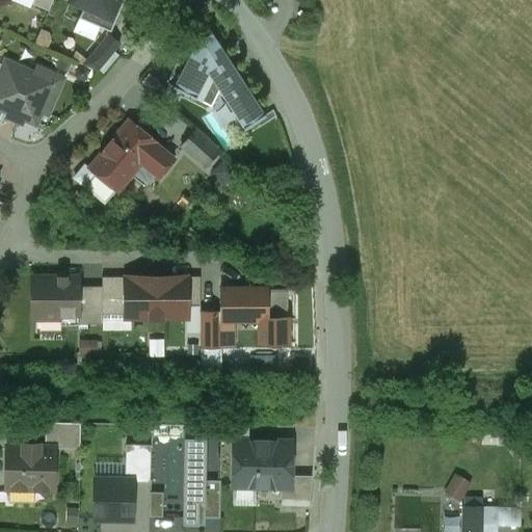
[(33,0),(31,4),(48,11),(52,0),(33,0)]
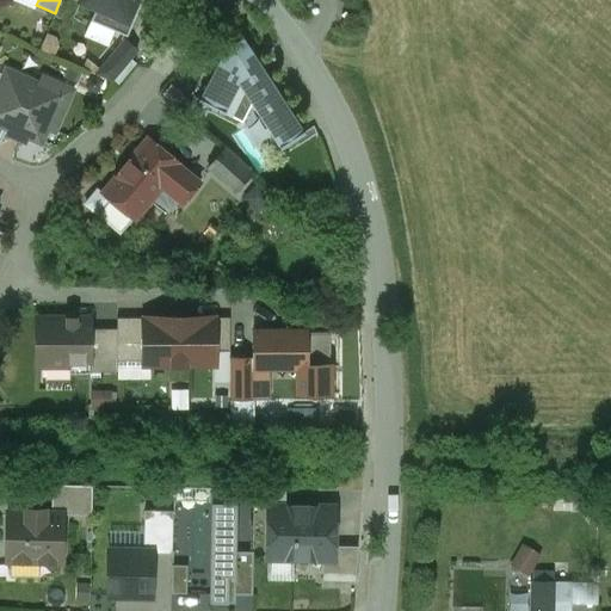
[(136,0),(78,0),(78,1),(96,8),(127,23),(131,13),(136,0)]
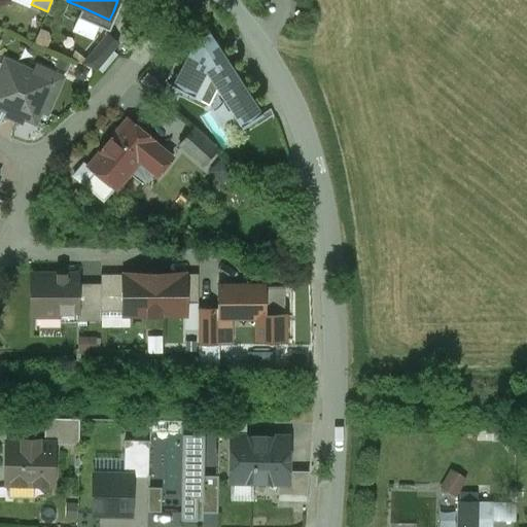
[(109,20),(82,7),(78,19),(109,32),(117,12),(113,11),(109,20)]
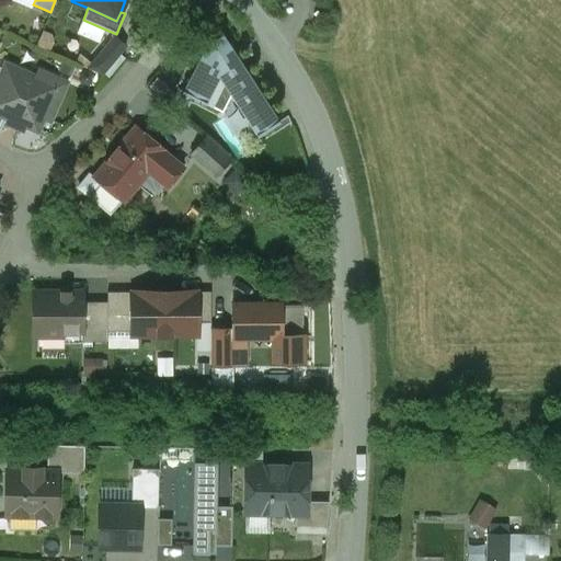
[(222,35),(201,49),(203,53),(182,92),(194,99),(193,102),(203,106),(204,104),(222,113),(231,96),(258,137),(279,122),(222,35)]
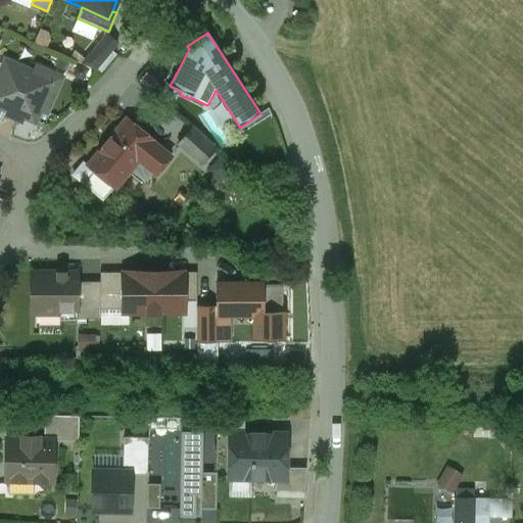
[(117,45),(104,34),(81,63),(96,70),(117,45)]
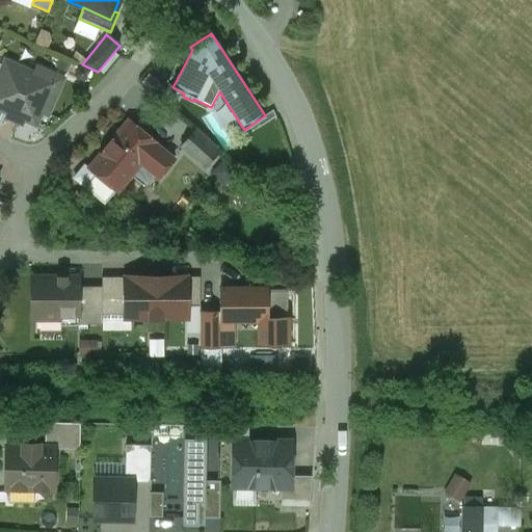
[(0,77),(0,108),(34,123),(52,83),(6,63),(0,77)]
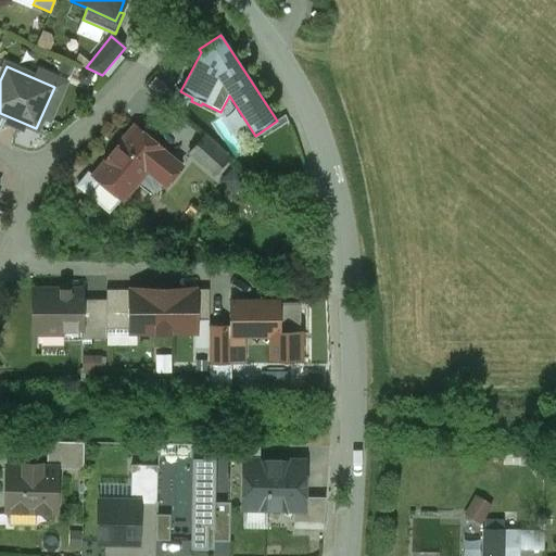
[(185,102),(156,77),(149,86),(177,111),(185,102)]
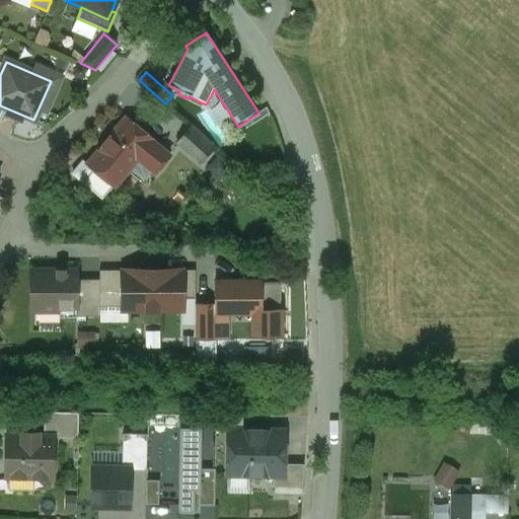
[(125,118),(86,164),(93,170),(112,186),(115,188),(138,159),(153,171),(165,157),(150,145),(153,141),(125,118)]
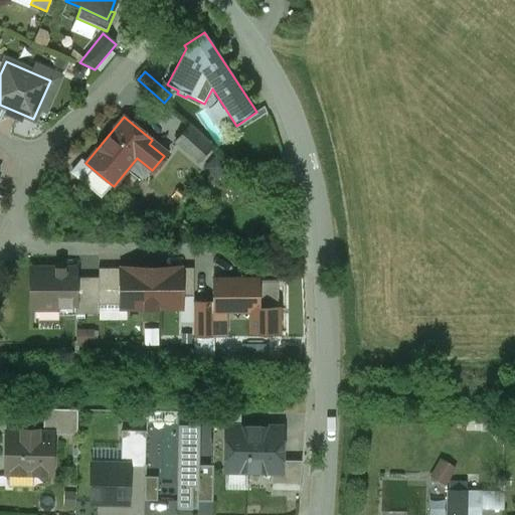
[(212,148),(188,127),(175,142),(199,163),(209,151),(212,148)]
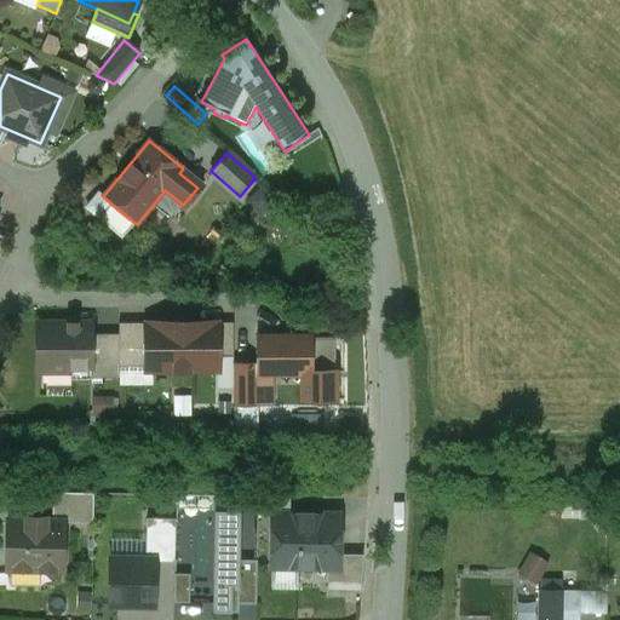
[(275,201),(252,182),(240,196),(262,216),(275,201)]
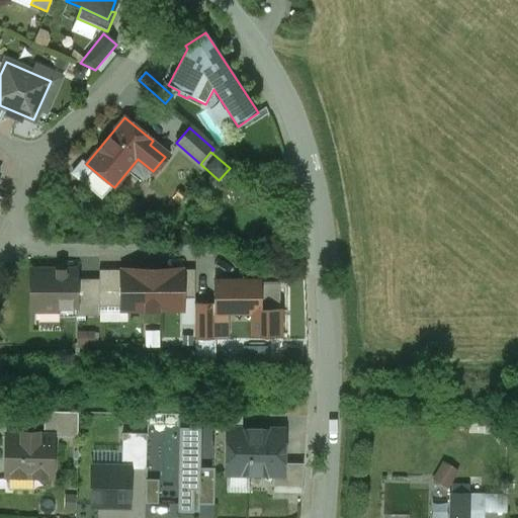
[(83,182),(93,170),(86,164),(82,161),(72,174),(83,182)]
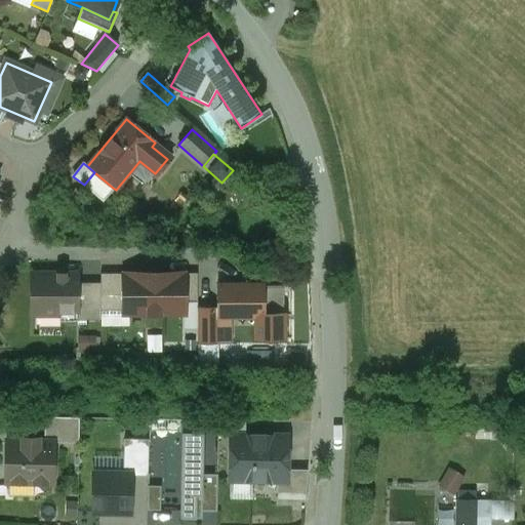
[(113,188),(94,172),(84,185),(103,201),(113,188)]
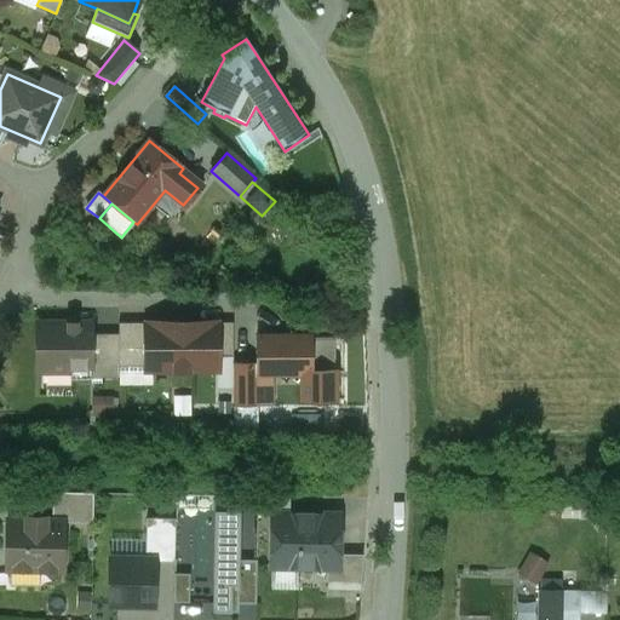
[(91,378),(91,334),(91,323),(36,325),(38,372),(70,372),(70,380),(89,380),(91,380),(91,378)]
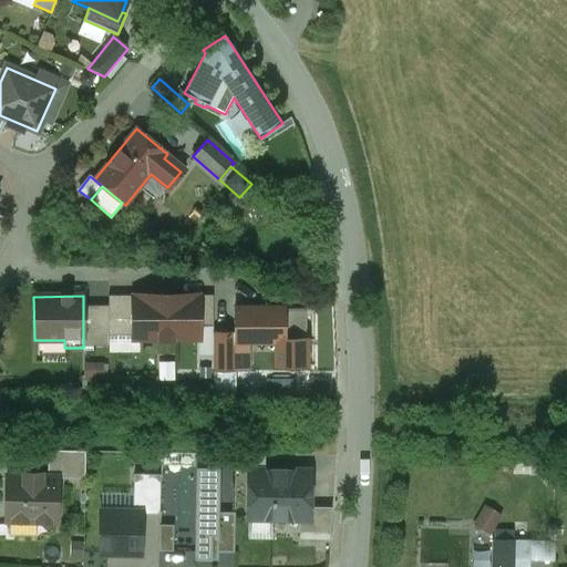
[(134,296),(109,296),(109,327),(133,327),(133,298),(134,298),(134,296)]
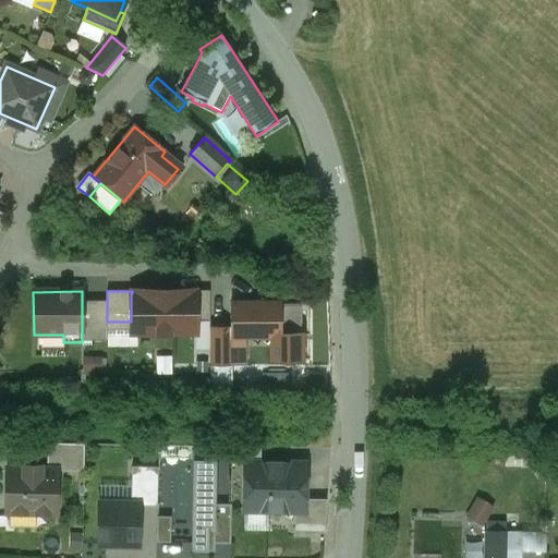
[(170,291),(157,291),(157,293),(132,293),(131,293),(131,322),(131,335),(132,335),(132,332),(157,332),(157,335),(170,335),(170,332),(194,332),(194,335),(195,335),(196,335),(196,322),(196,293),(195,293),(170,293),(170,291)]
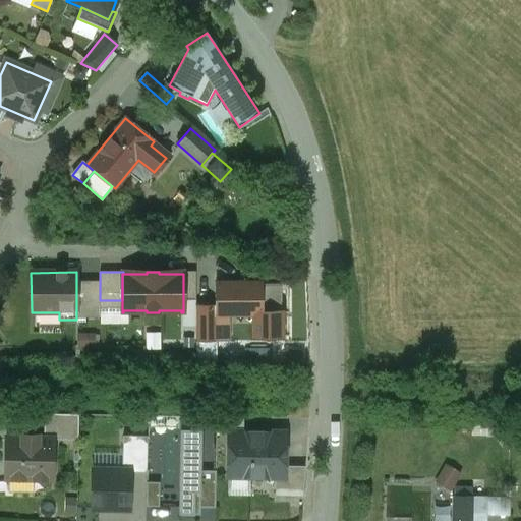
[(195,272),(182,272),(182,274),(183,274),(183,300),(195,300),(195,272)]
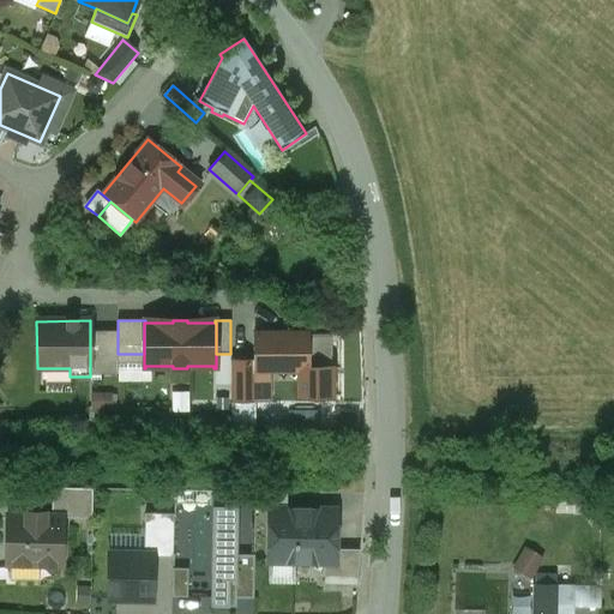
[(116,368),(116,331),(90,331),(90,374),(118,374),(118,368),(116,368)]
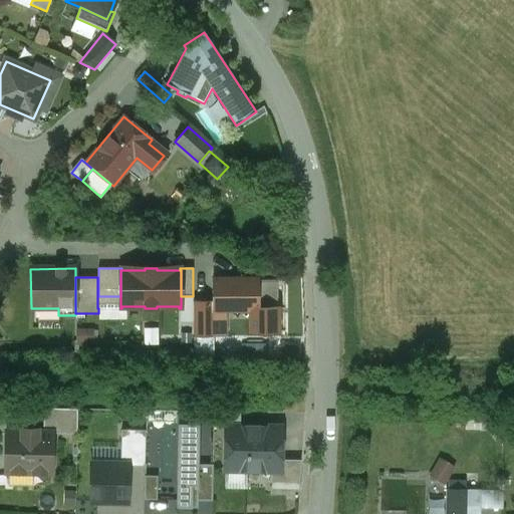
[(277,280),(212,280),(212,301),(212,310),(214,310),(227,310),(251,310),(251,335),(277,334),(277,280)]
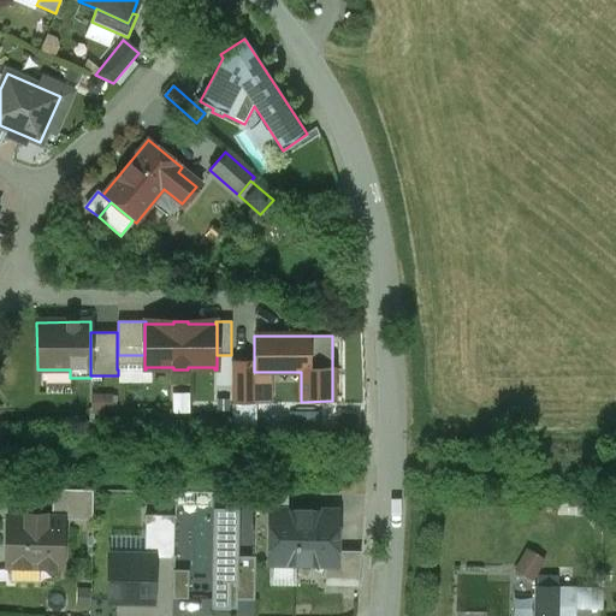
[(144,355),(118,355),(118,369),(144,369),(144,355)]
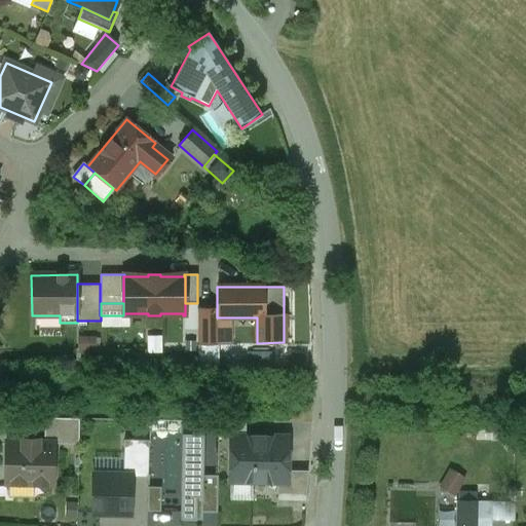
[(185,303),(185,315),(184,315),(184,329),(197,329),(197,308),(197,303),(185,303)]
